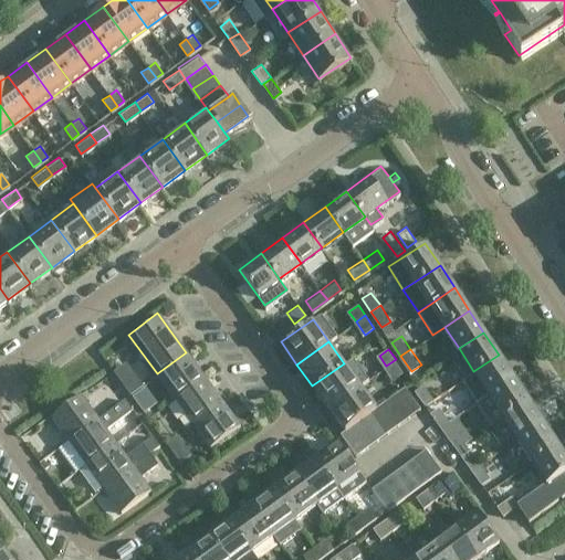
[(174,398),(203,377),(186,352),(157,373),(174,398)]
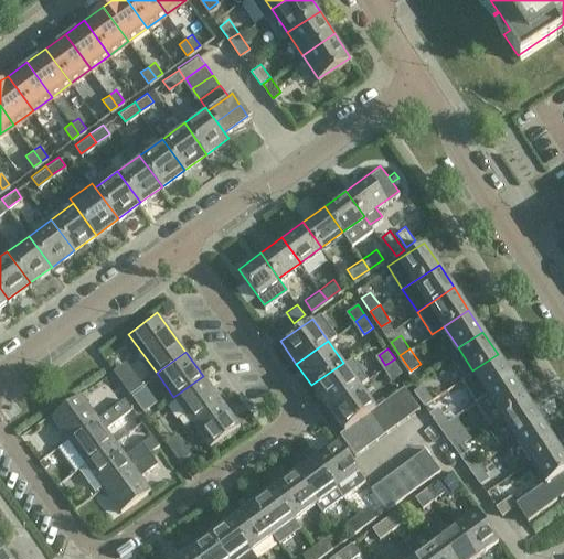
[(512,376),(498,354),(472,371),(487,393),(512,376)]
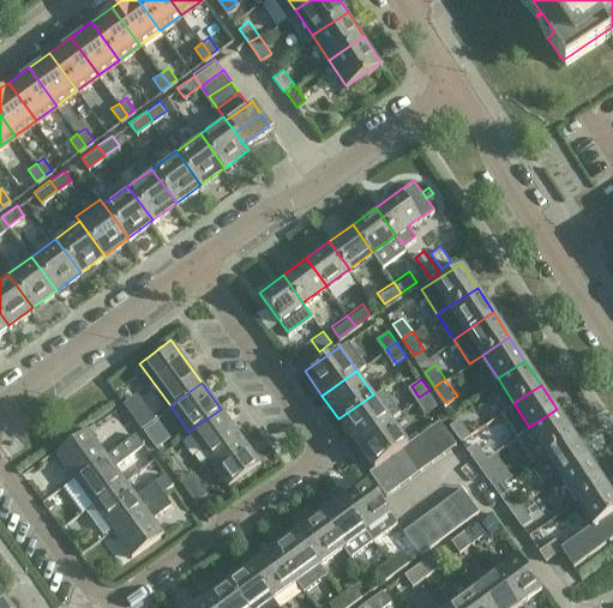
[(356,443),(390,417),(400,411),(383,387),(373,395),(338,419),(356,443)]
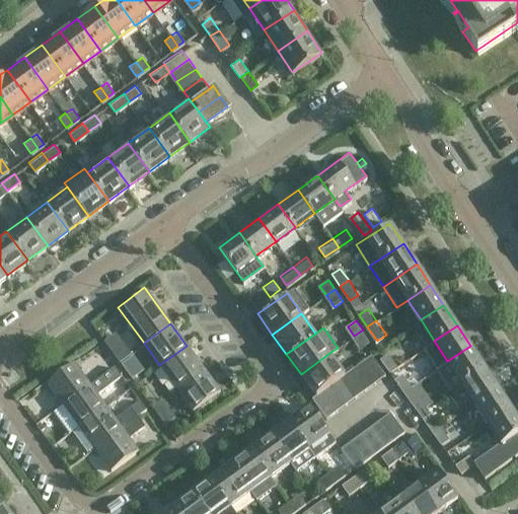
[(115,329),(103,339),(119,360),(131,351),(115,329)]
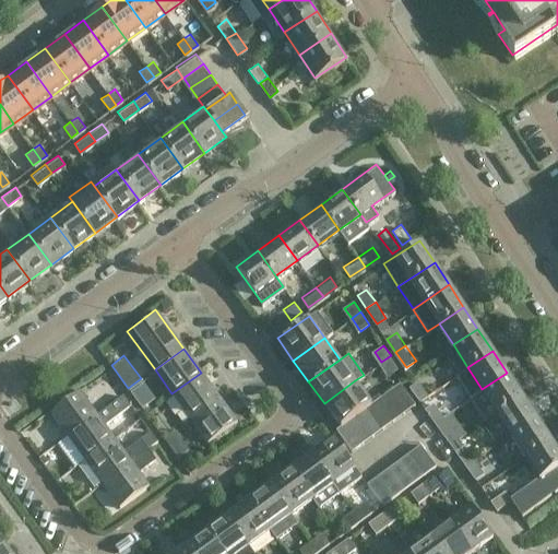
[(400,368),(391,355),(381,362),(390,375),(400,368)]
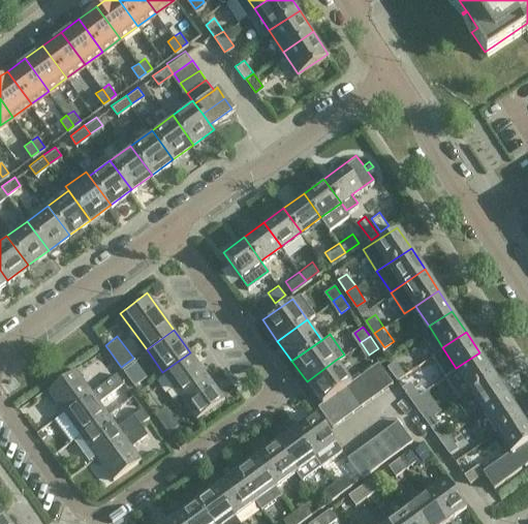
[(206,374),(190,352),(162,372),(179,394),(206,374)]
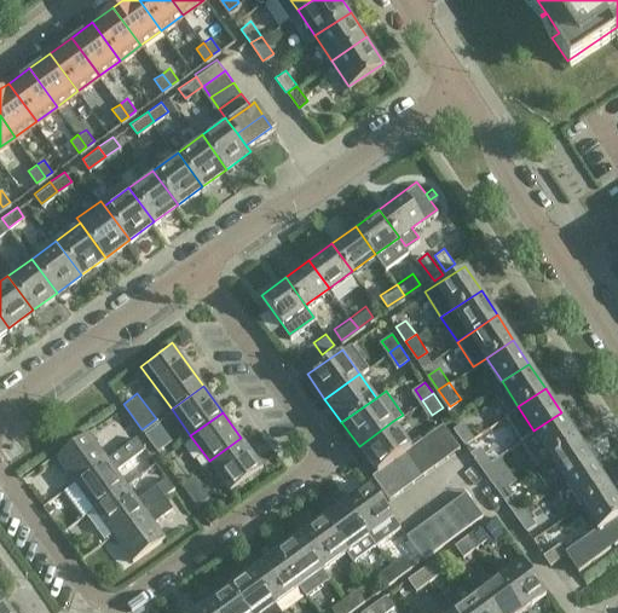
[(533,431),(549,455),(577,437),(561,412),(533,431)]
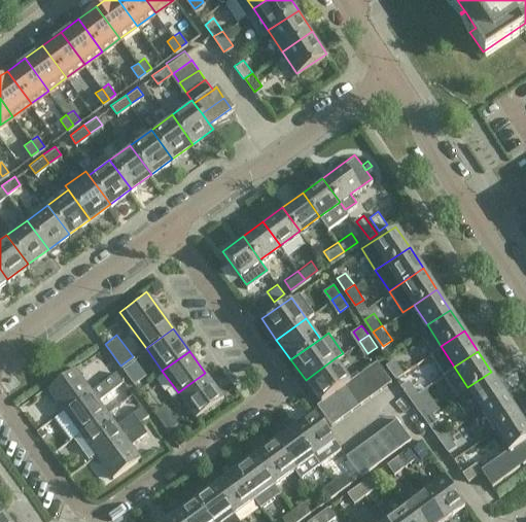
[(404,371),(393,357),(384,363),(394,377),(404,371)]
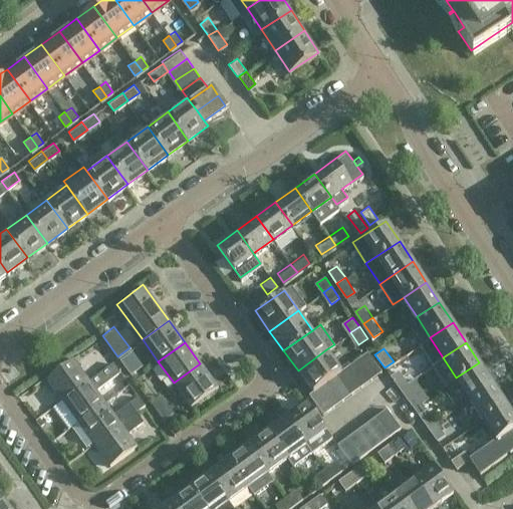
[(132,349),(119,358),(130,372),(143,363),(132,349)]
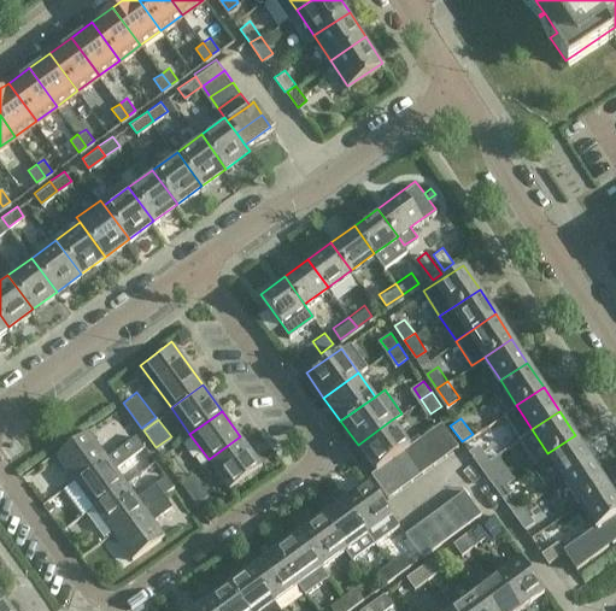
[(382,463),(393,456),(405,447),(409,444),(392,419),(358,445),(375,469),(382,463)]
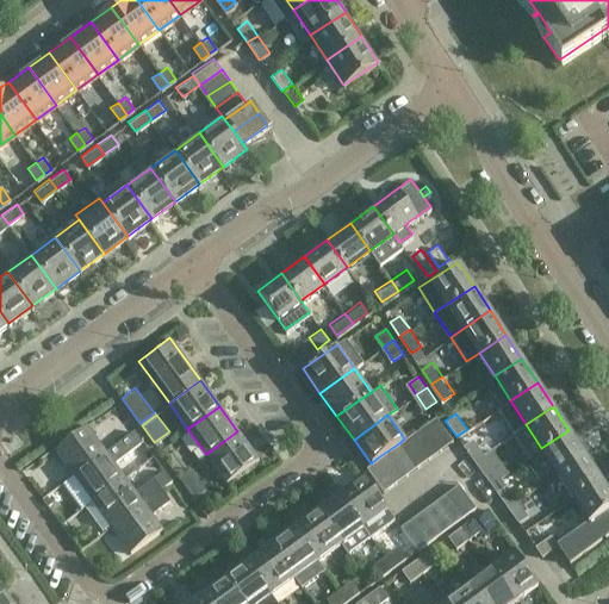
[(422,425),(439,448),(452,439),(435,416),(422,425)]
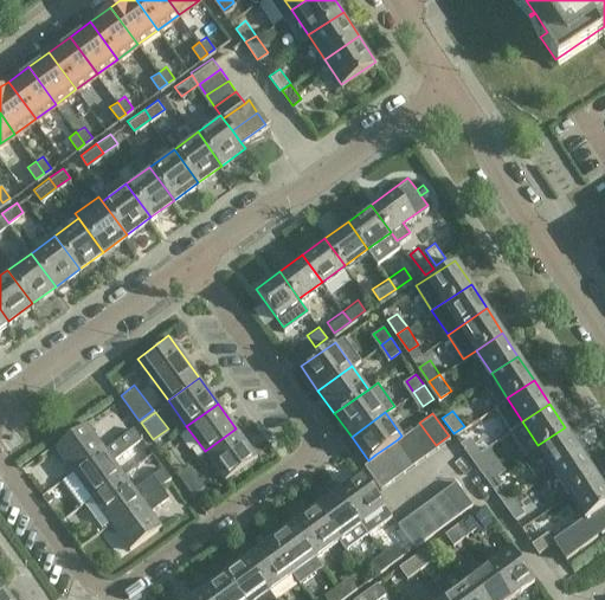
[(53,443),(72,469),(104,446),(85,420),(53,443)]
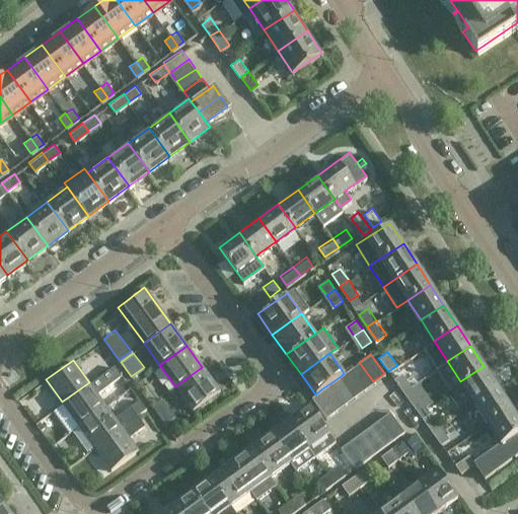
[(363,389),(373,381),(359,362),(350,369),(363,389)]
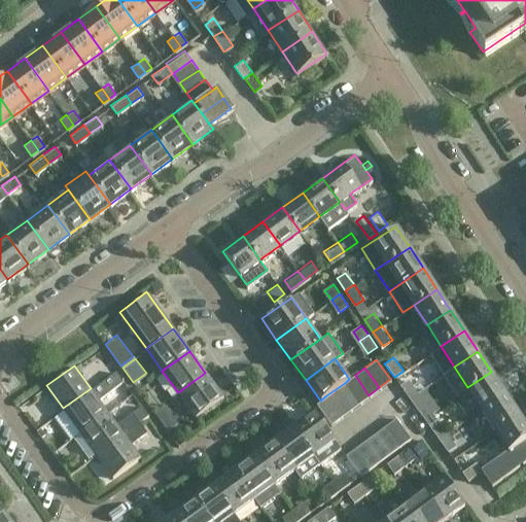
[(482,408),(504,392),(491,372),(467,387),(482,408)]
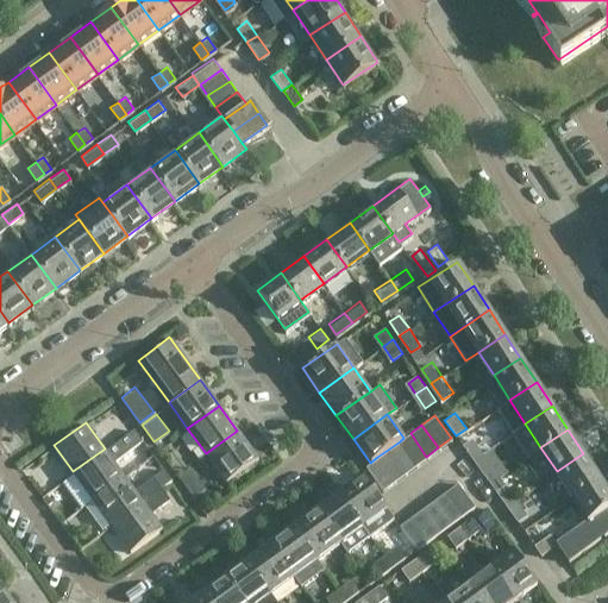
[(256,457),(237,431),(206,453),(225,479),(256,457)]
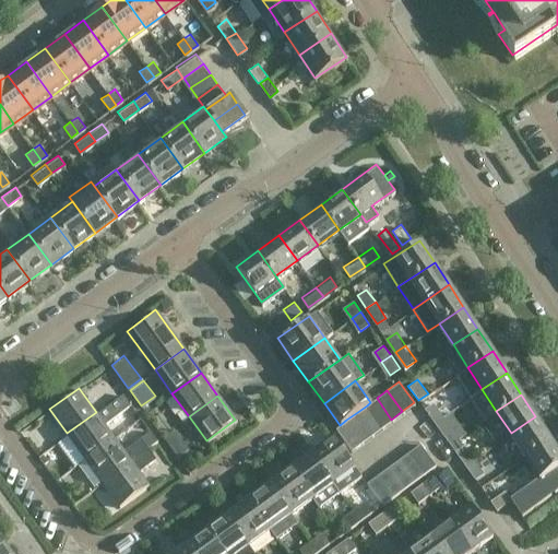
[(382,426),(391,420),(377,398),(370,402),(367,405),(382,426)]
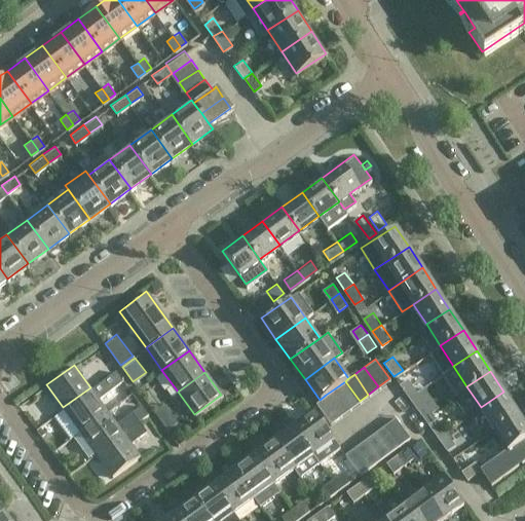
[(399,383),(408,397),(416,391),(407,377),(399,383)]
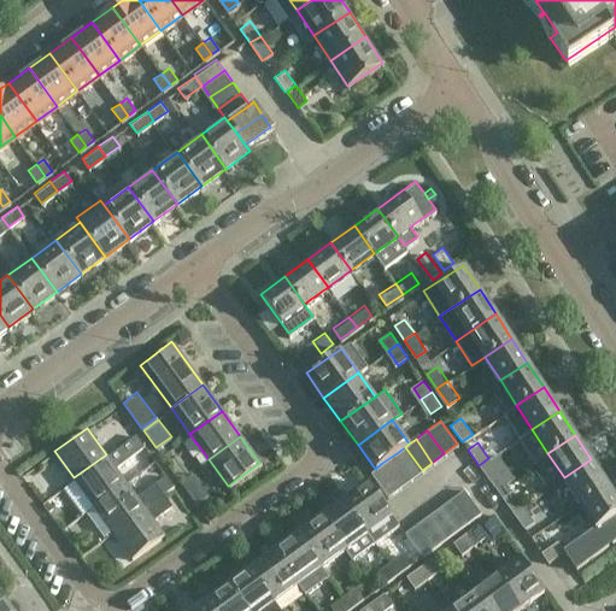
[(410,479),(422,470),(405,447),(393,456),(410,479)]
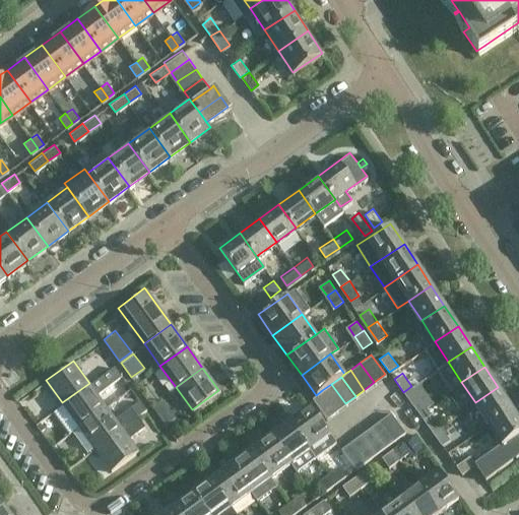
[(417,381),(411,386),(403,392),(412,405),(416,411),(433,400),(417,381)]
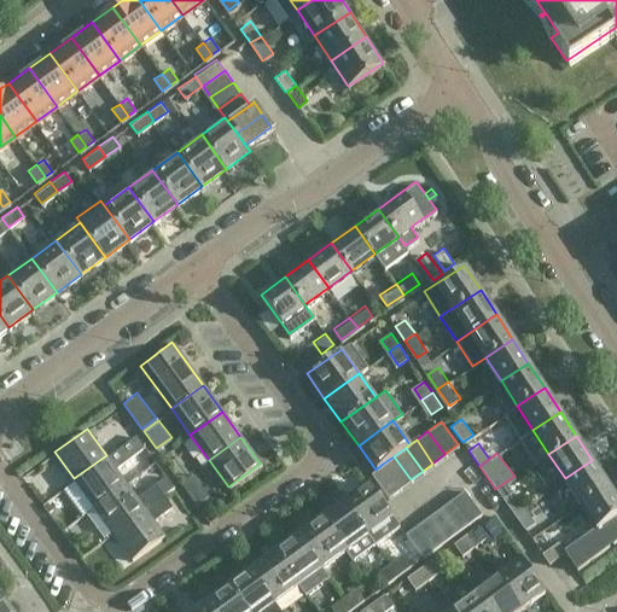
[(74,478),(92,505),(124,482),(106,455),(74,478)]
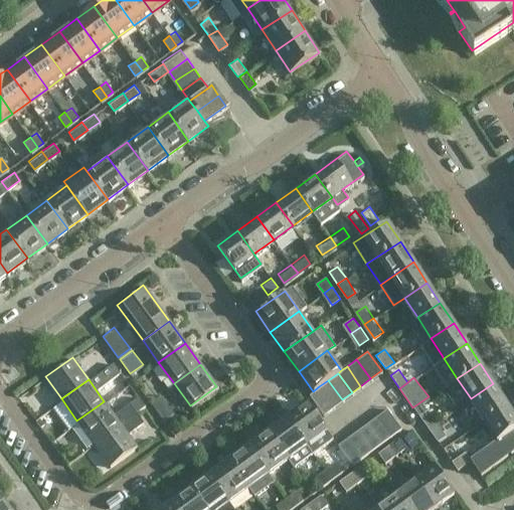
[(333,405),(342,399),(328,380),(319,386),(333,405)]
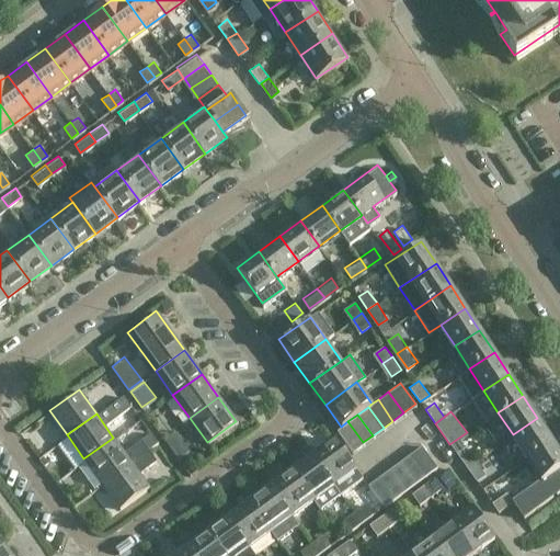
[(513,434),(527,456),(551,440),(537,418),(513,434)]
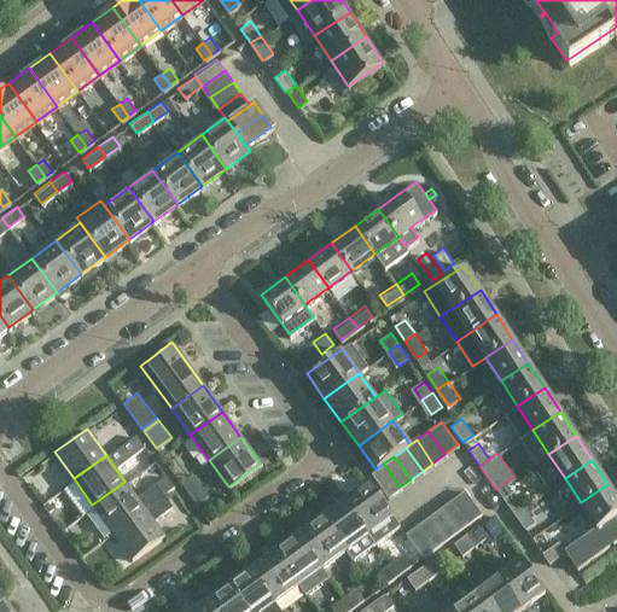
[(388,496),(400,487),(383,464),(376,470),(370,473),(388,496)]
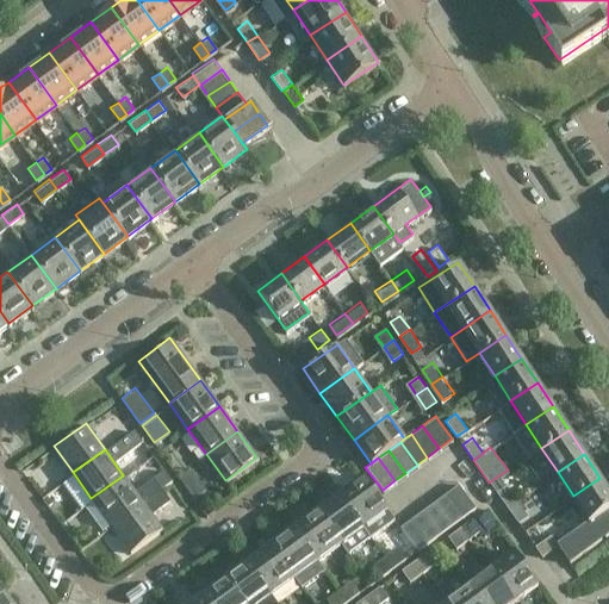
[(190,466),(178,475),(193,497),(205,487),(190,466)]
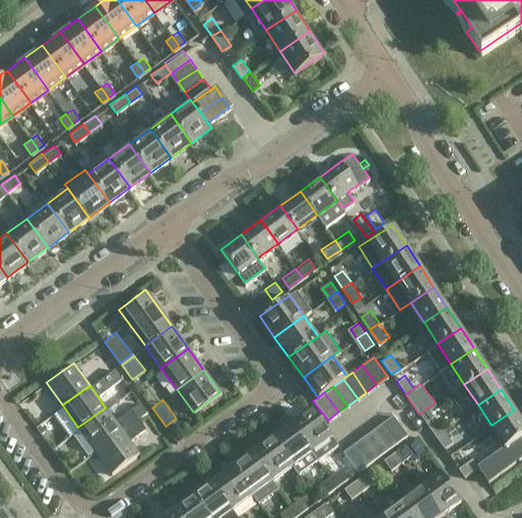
[(434,434),(442,428),(433,414),(429,409),(436,405),(435,403),(419,414),(434,434)]
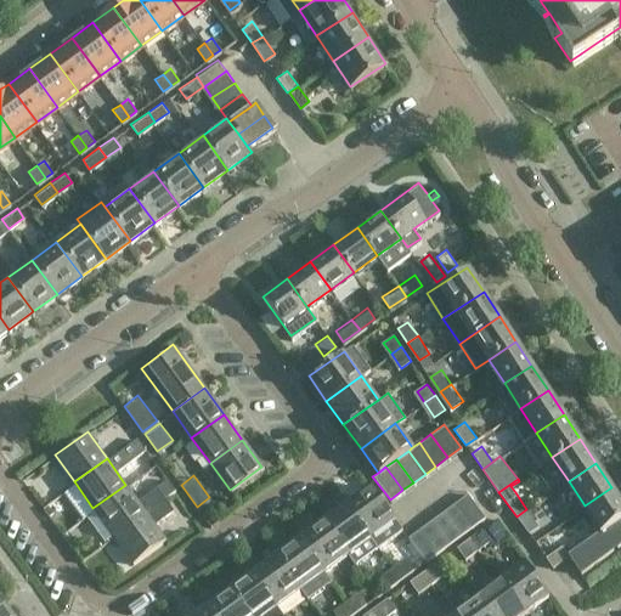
[(111,535),(164,497),(156,485),(136,499),(125,485),(92,508),(111,535)]
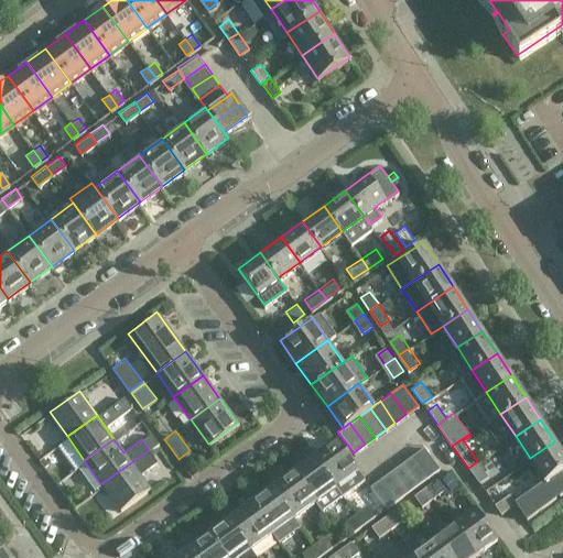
[(312,456),(335,487),(342,495),(364,479),(335,439),(312,456)]
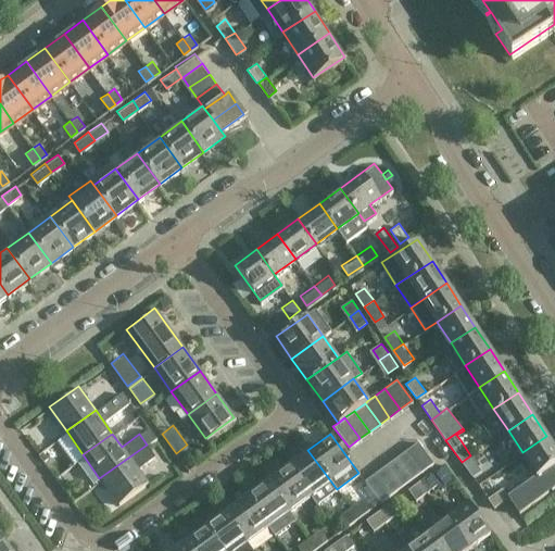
[(554,461),(554,448),(546,436),(522,452),(537,473),(508,493),(519,511),(554,483),(554,466),(553,463),(554,461)]
